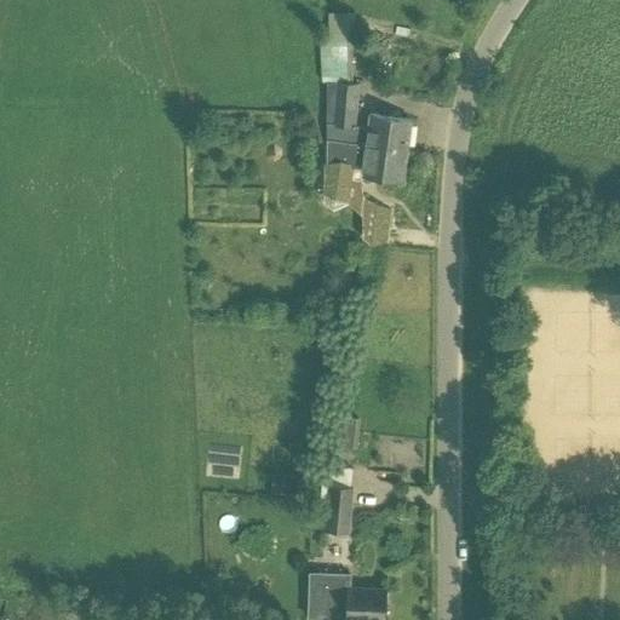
[(331,40),(321,40),(323,81),(328,81),(327,139),(407,151),(412,120),(369,114),(368,127),(356,127),(360,84),(349,84),(348,39),(355,39),(355,11),(331,12),(331,40)]
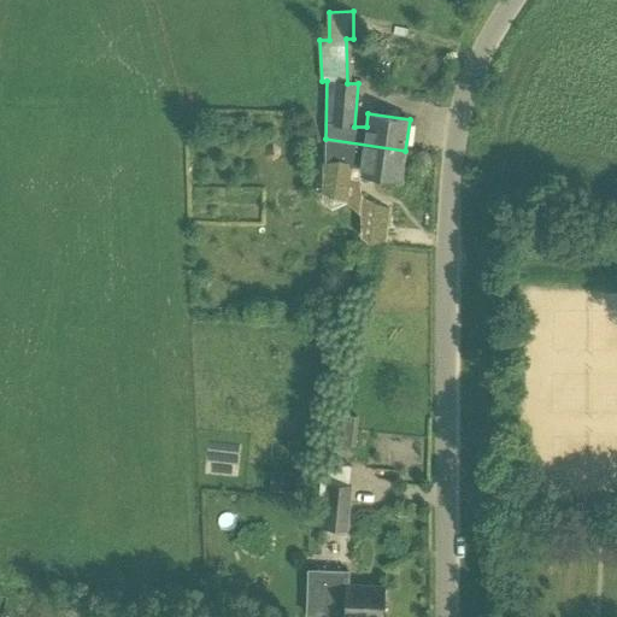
[(325,139),(324,156),(328,156),(329,156),(327,186),(344,188),(344,194),(350,195),(353,194),(356,189),(356,184),(354,181),(352,178),(351,176),(352,166),(362,168),(360,174),(362,174),(401,180),(405,151),(325,139)]
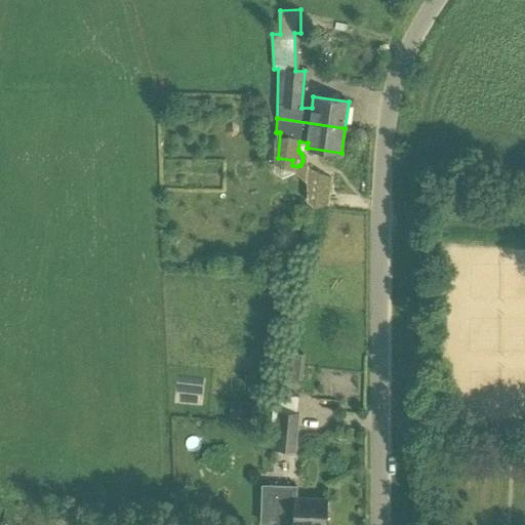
[(314,174),(310,198),(315,202),(328,203),(332,178),(321,173),(314,174)]
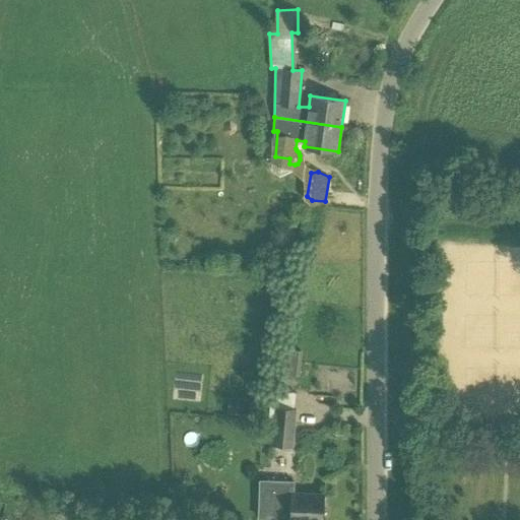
[(281,348),(279,361),(281,361),(299,363),(301,350),(283,348),(281,348)]
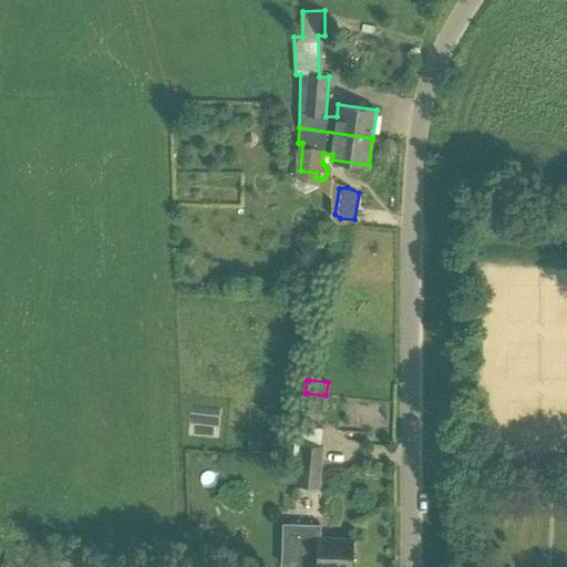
[(298,483),(318,484),(322,446),(301,444),(298,483)]
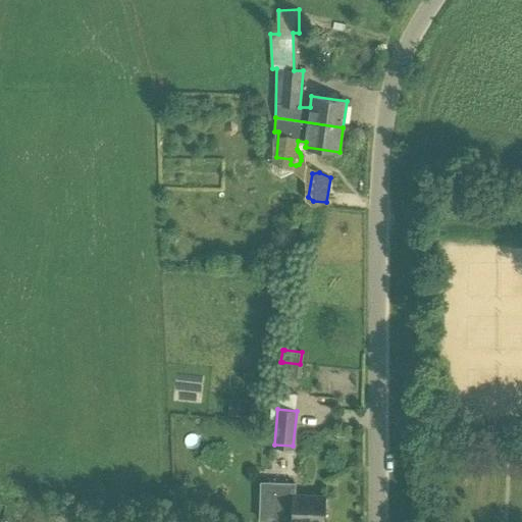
[(261,520),(292,521),(322,521),(324,497),(296,496),(297,483),(262,481),(261,520)]
